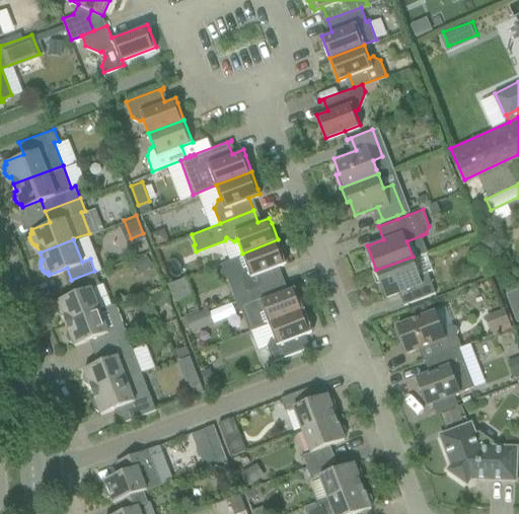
[(286,262),(278,239),(242,253),(221,261),(222,266),(220,268),(223,277),(227,278),(233,295),(232,296),(280,278),(275,266),(286,262)]
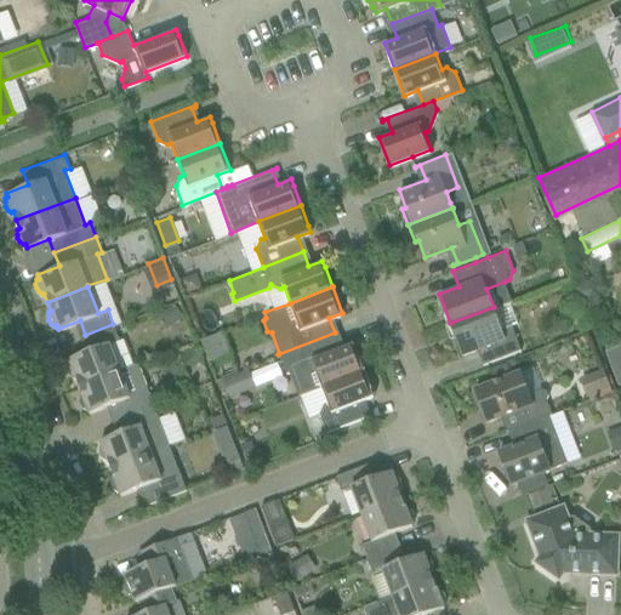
[(494,307),(450,323),(461,353),(477,347),(483,363),(506,354),(520,348),(511,323),(517,320),(510,301),(494,307)]
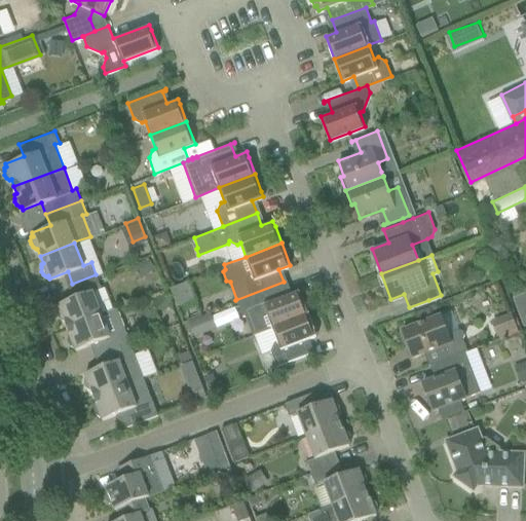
[(101,286),(96,274),(72,284),(77,295),(58,302),(60,305),(58,306),(57,309),(58,313),(60,317),(63,319),(64,319),(67,325),(101,312),(92,290),(101,286)]
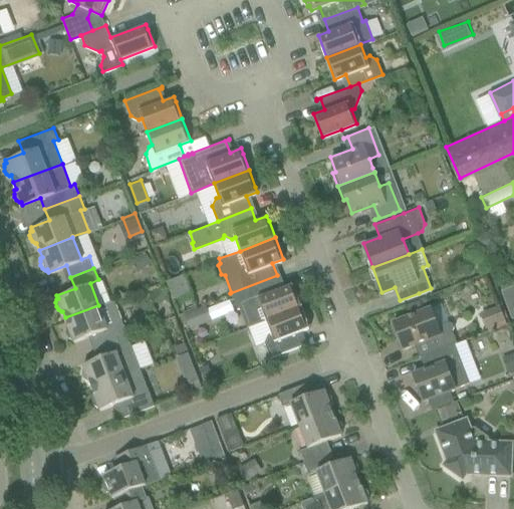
[(188,271),(170,277),(175,295),(194,289),(188,271)]
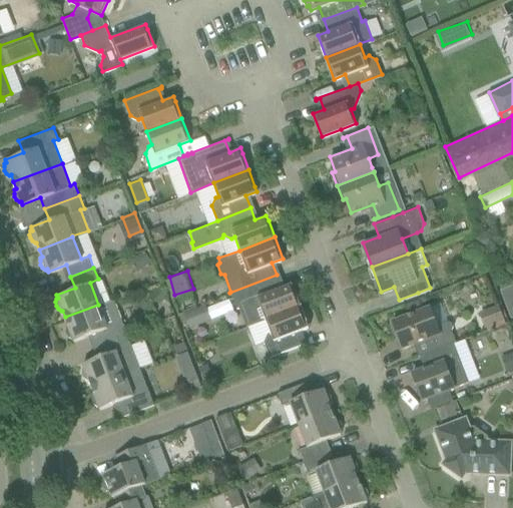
[(301,305),(294,288),(292,283),(281,287),(277,275),(229,293),(235,307),(238,307),(245,326),(266,318),(301,305)]
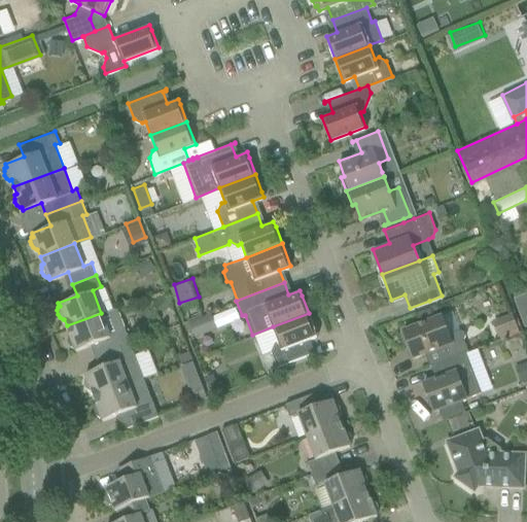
[(526,289),(516,293),(526,323),(526,289)]
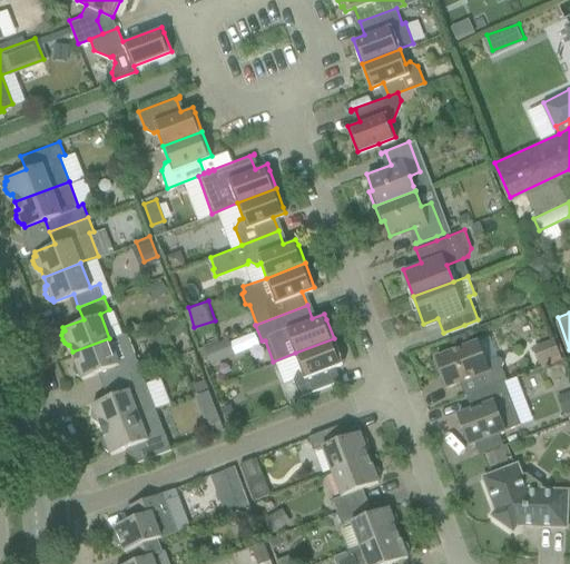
[(126,332),(109,338),(72,352),(76,360),(74,360),(74,365),(74,368),(76,372),(79,374),(80,374),(82,377),(102,369),(107,382),(140,368),(126,332)]
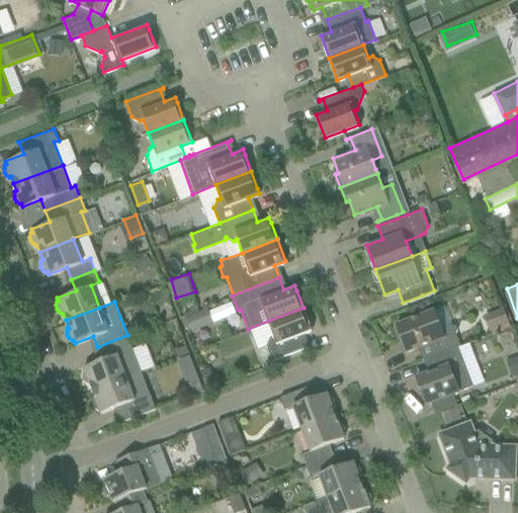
[(187,327),(216,322),(212,306),(184,311),(187,327)]
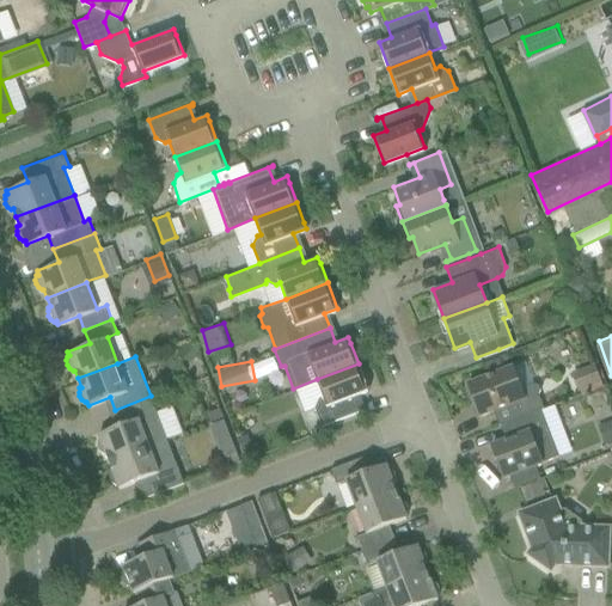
[(368,390),(359,363),(317,379),(323,395),(318,396),(314,405),(322,424),(365,408),(365,405),(360,408),(355,395),(368,390)]
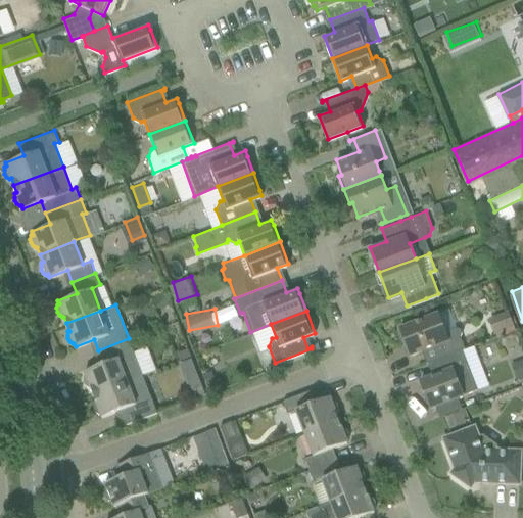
[(489,317),(494,331),(513,324),(507,311),(489,317)]
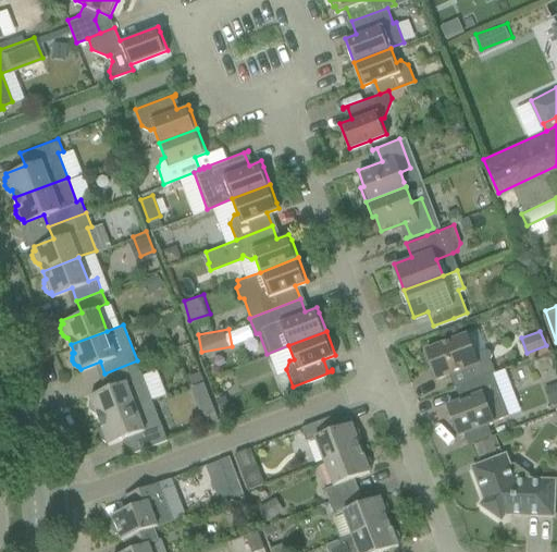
[(446,340),(425,347),(436,377),(461,367),(467,380),(492,370),(494,369),(490,356),(492,353),(490,348),(485,347),(473,352),(466,332),(446,340)]
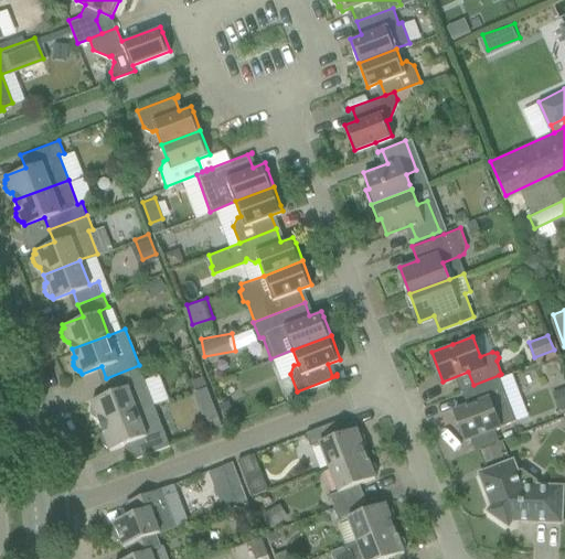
[(153,402),(139,365),(106,378),(112,391),(91,399),(93,402),(91,402),(89,407),(91,411),(93,414),(96,417),(97,416),(100,423),(153,402)]
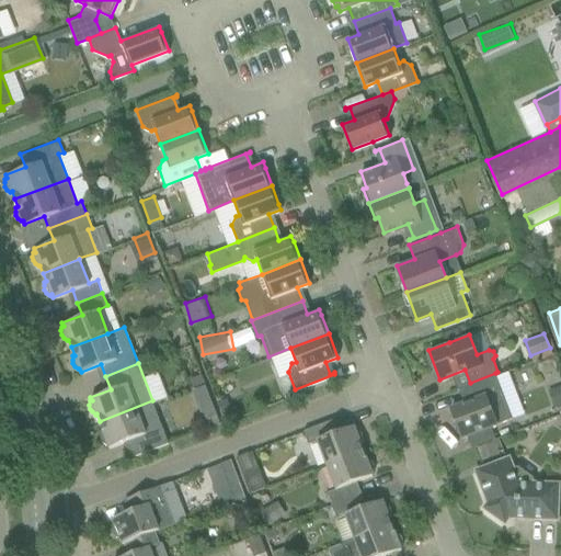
[(496,422),(512,417),(495,373),(470,383),(458,387),(464,401),(450,407),(461,435),(482,428),(496,422)]
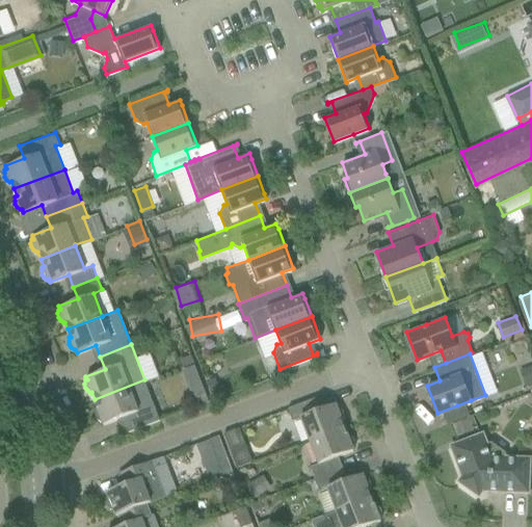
[(192,360),(183,366),(200,392),(209,387),(192,360)]
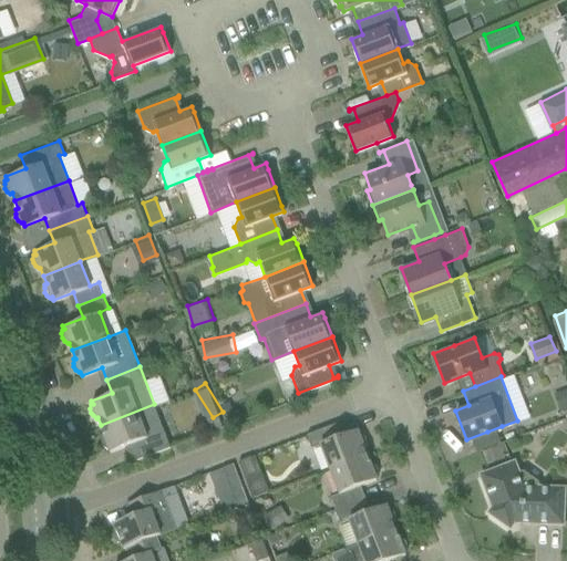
[(566,385),(554,391),(560,408),(566,405),(566,385)]
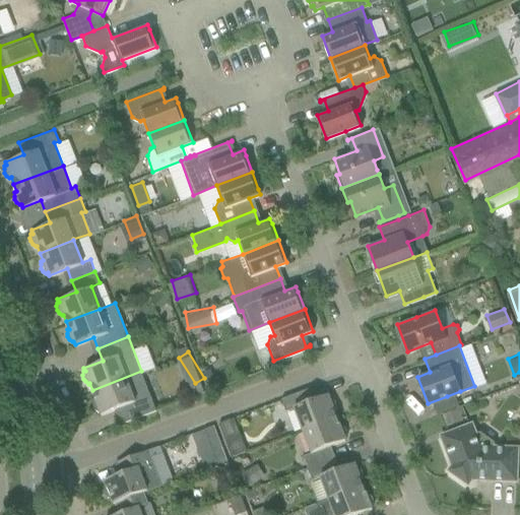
[(155,408),(141,371),(92,390),(95,397),(93,398),(92,401),(93,405),(95,408),(99,410),(100,410),(101,412),(119,406),(125,421),(149,411),(155,408)]
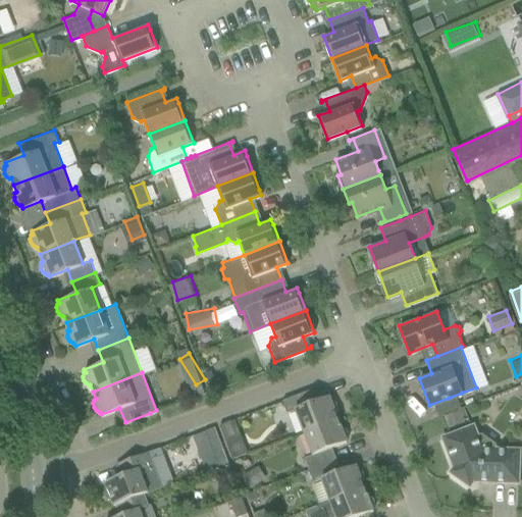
[(331,397),(330,397),(329,394),(310,401),(306,390),(282,399),(286,411),(295,407),(304,430),(337,417),(334,410),(336,409),(337,406),(336,402),(334,399),(331,397)]
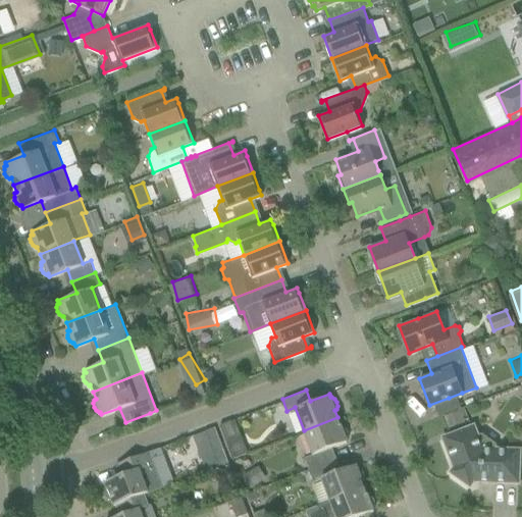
[(342,423),(341,424),(337,417),(304,430),(312,453),(304,456),(308,468),(332,458),(328,447),(347,440),(346,436),(347,436),(348,432),(347,428),(345,425),(342,423)]
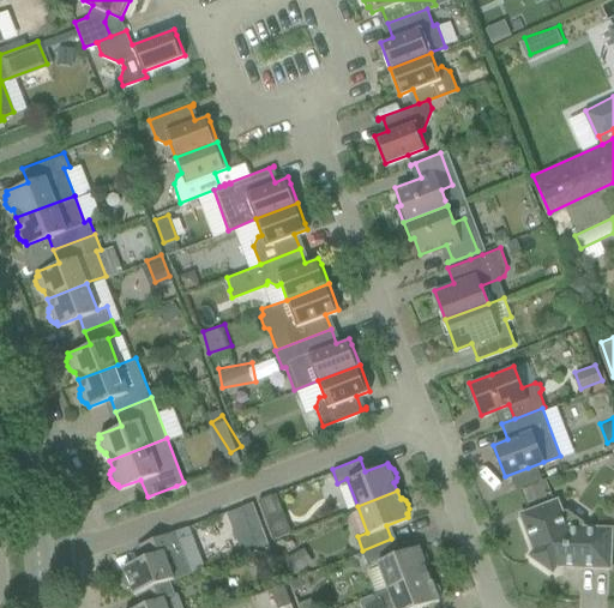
[(278,510),(271,492),(258,497),(265,516),(278,510)]
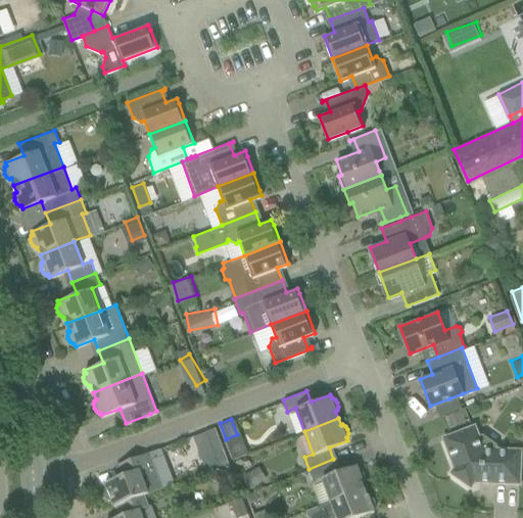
[(519,481),(520,461),(520,449),(497,449),(497,443),(482,432),(477,433),(474,425),(444,436),(456,466),(452,471),(470,484),(474,479),(479,479),(481,478),(489,478),(490,480),(519,481)]
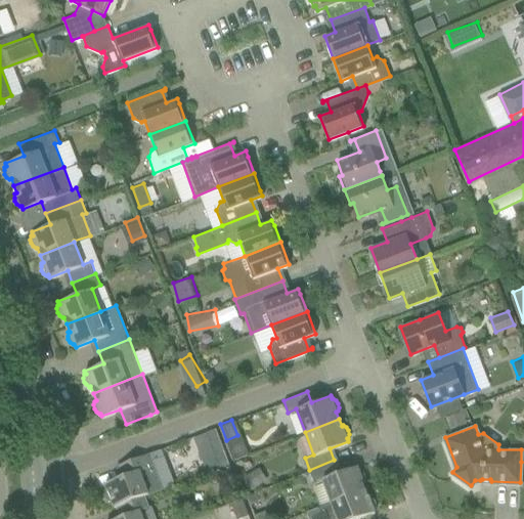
[(105,488),(104,491),(105,495),(107,499),(111,501),(112,501),(114,506),(120,504),(119,503),(143,493),(143,494),(163,486),(149,451),(119,463),(124,475),(105,482),(107,487),(105,488)]
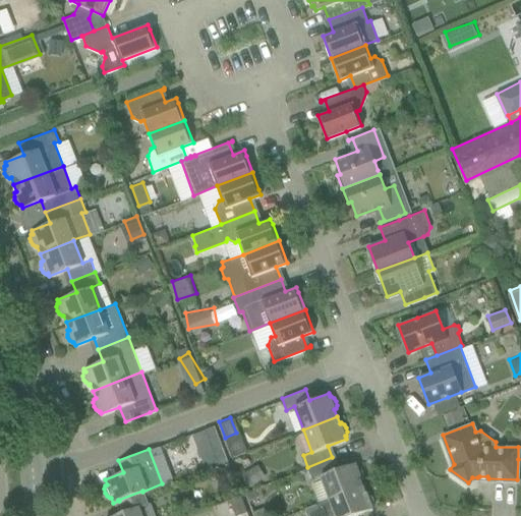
[(357,464),(356,465),(354,462),(336,469),(332,457),(307,467),(312,478),(321,475),(329,497),(312,503),(313,504),(363,484),(360,478),(362,477),(363,473),(362,470),(360,467),(357,464)]
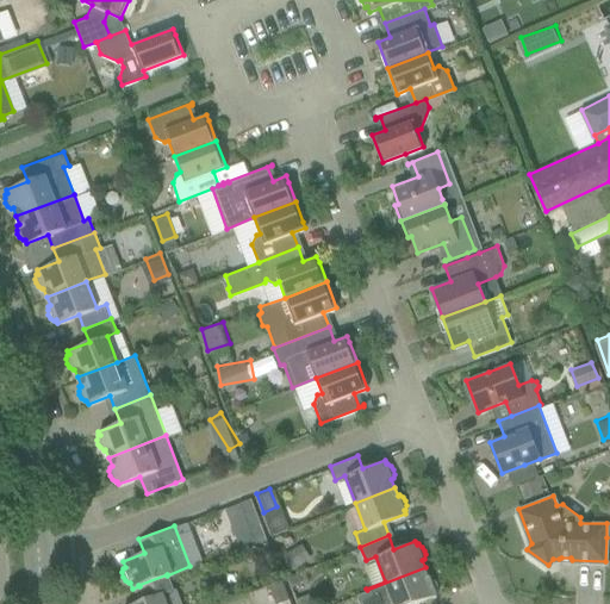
[(415,603),(436,595),(435,591),(436,590),(437,586),(436,581),(434,578),(430,576),(429,576),(425,567),(372,589),(377,603),(415,603)]
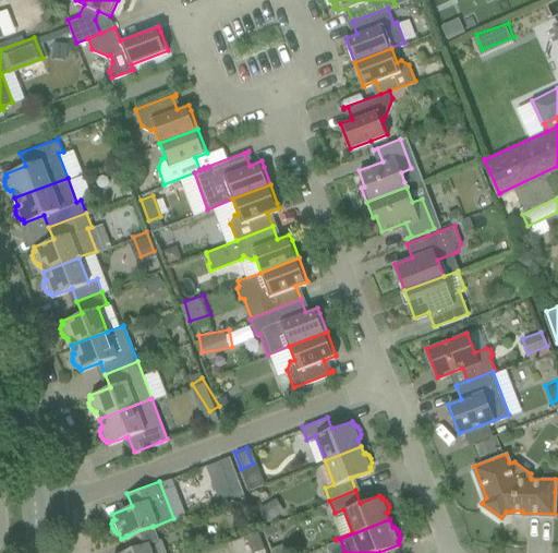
[(152,552),(148,542),(158,539),(153,527),(128,537),(132,549),(120,552),(152,552)]
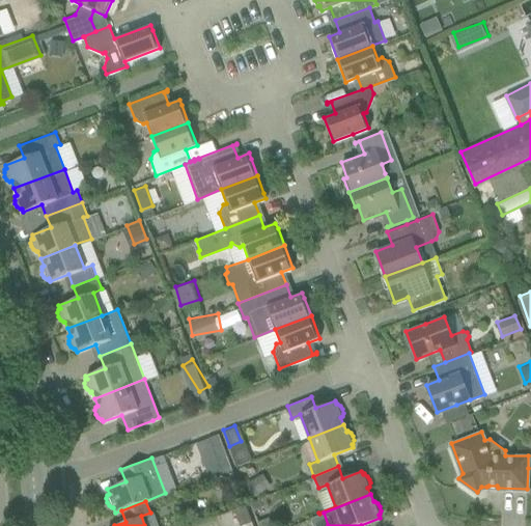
[(245,504),(233,507),(240,524),(250,521),(245,504)]
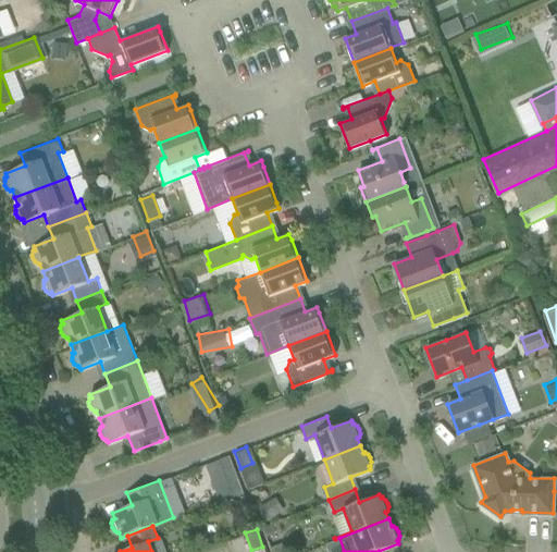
[(285,551),(282,541),(270,546),(272,551),(285,551)]
